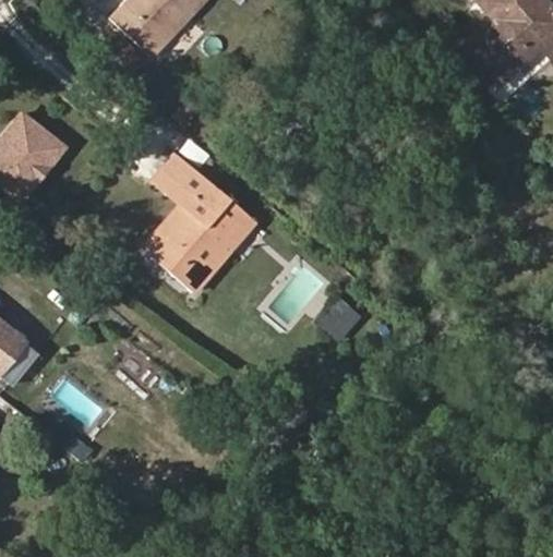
[(154,58),(208,0),(132,0),(113,20),(154,58)]
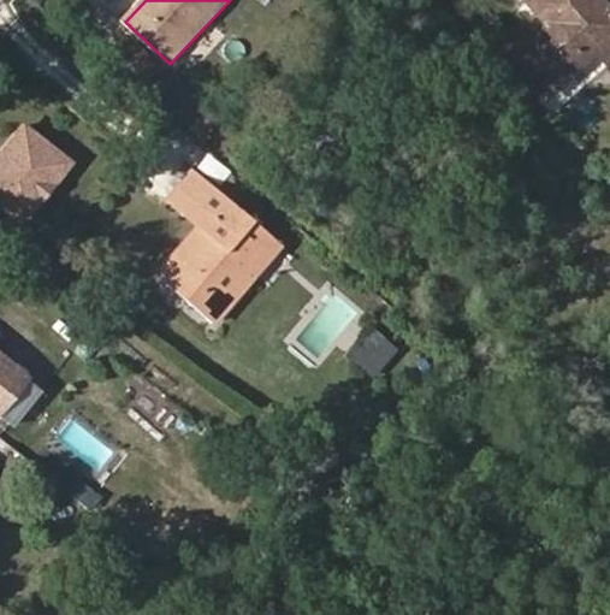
[(609,6),(604,0),(533,0),(531,3),(549,23),(511,57),(549,98),(600,52),(609,61),(609,6)]
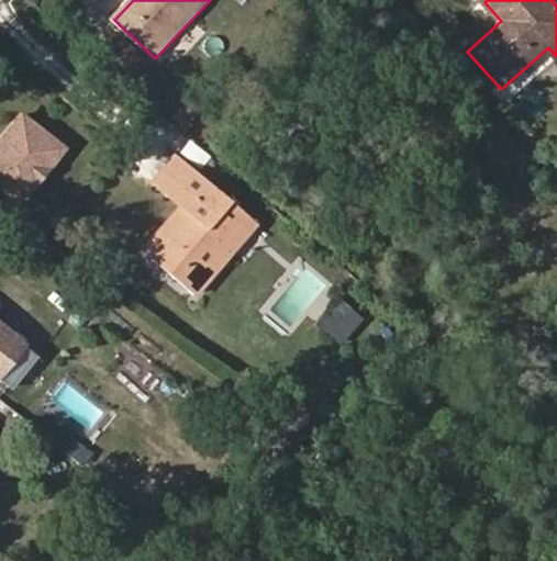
[(148,60),(127,41),(109,60),(131,80),(148,60)]
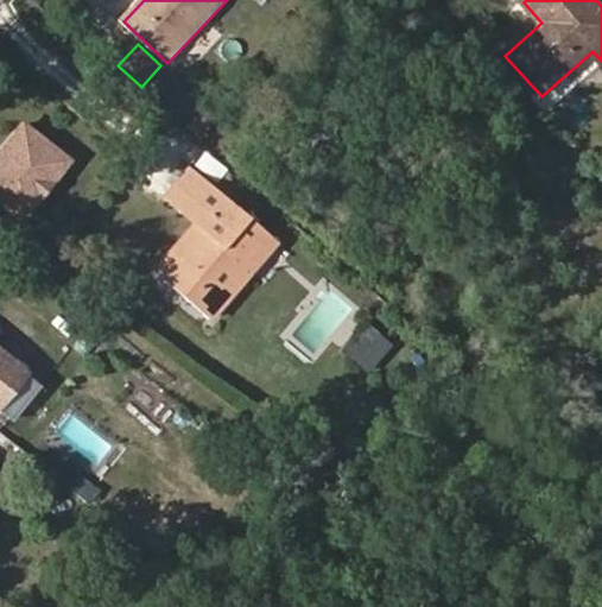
[(0,202),(25,223),(80,159),(29,118),(0,151),(0,202)]
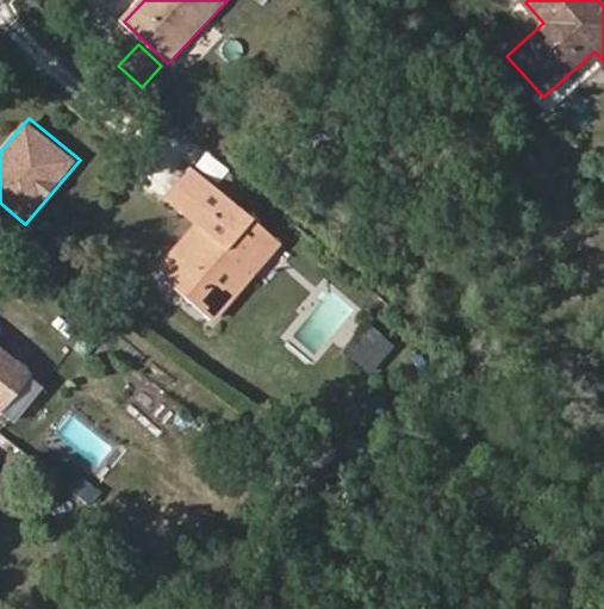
[(267,230),(194,169),(179,187),(209,212),(198,225),(175,253),(187,263),(170,284),(216,321),(260,269),(244,256),(267,230)]
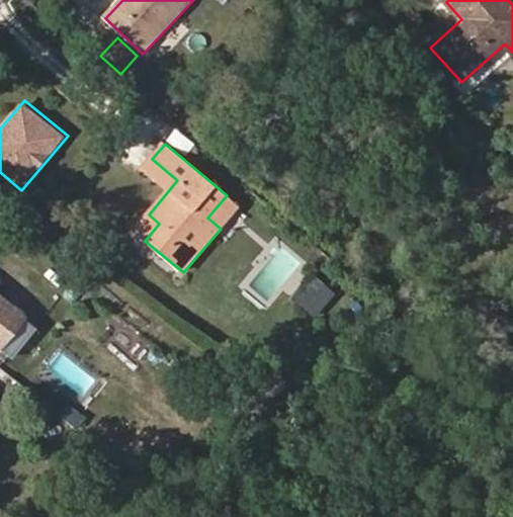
[(177,180),(152,159),(143,170),(168,191),(177,180)]
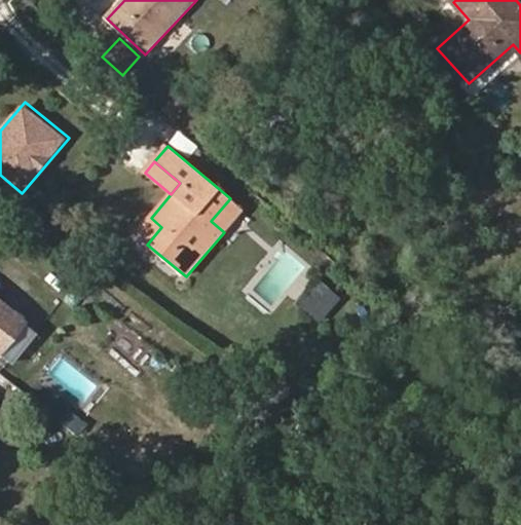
[(224,232),(244,210),(230,198),(211,221),(224,232)]
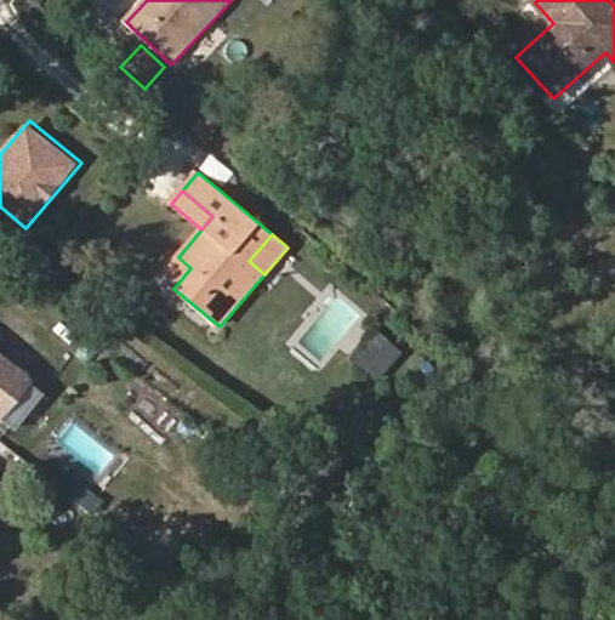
[(174,289),(191,268),(178,257),(160,278),(174,289)]
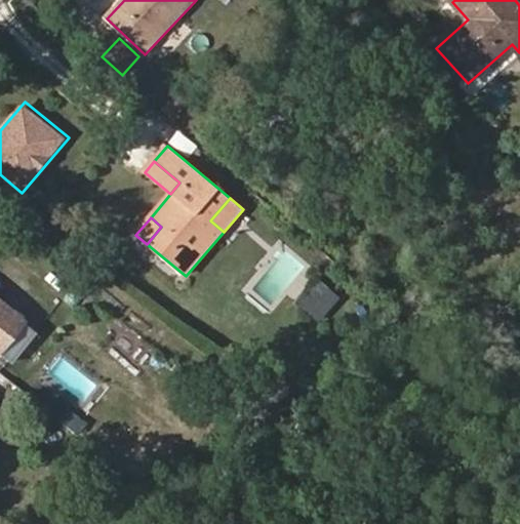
[(320,321),(340,297),(329,288),(310,313),(320,321)]
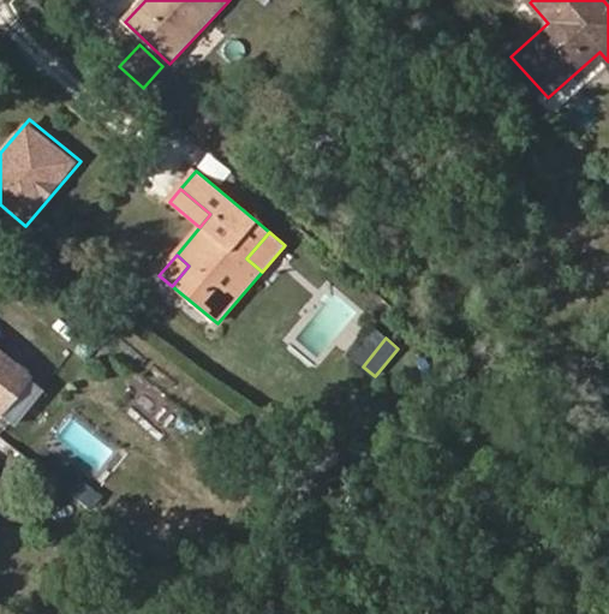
[(0,415),(30,377),(0,352),(0,415)]
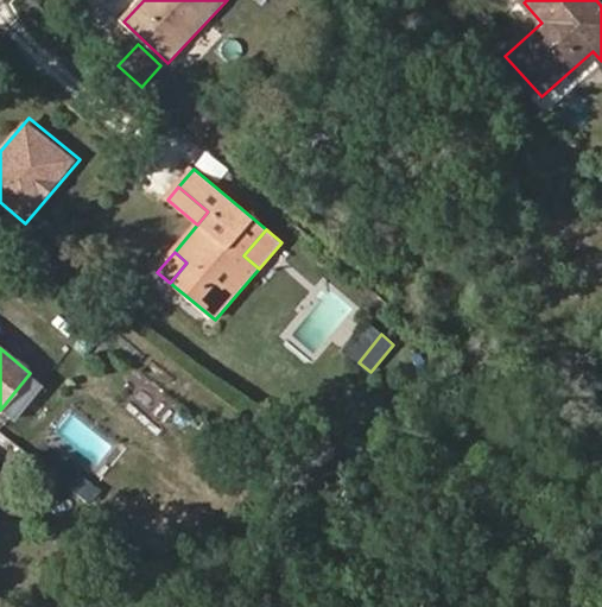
[(94,501),(103,489),(84,474),(75,487),(94,501)]
